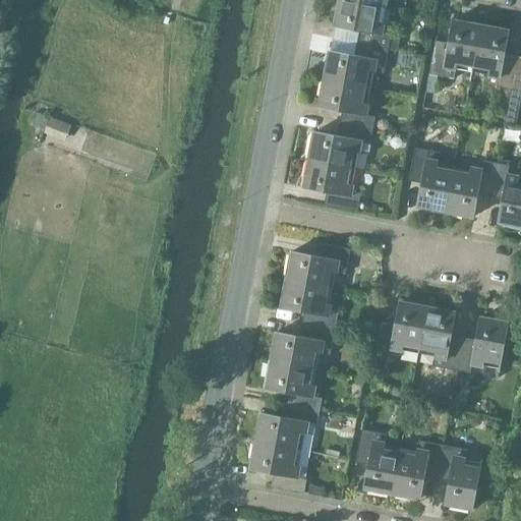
[(356,32),(354,44),(388,50),(390,37),(381,35),(386,7),(346,0),(339,0),(334,27),(356,32)]
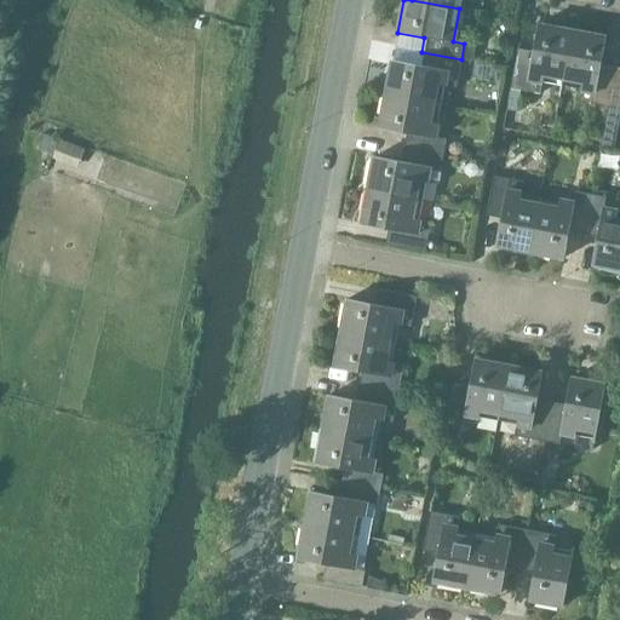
[(541,82),(561,86),(572,30),(538,24),(532,52),(517,49),(510,89),(539,95),(541,82)]
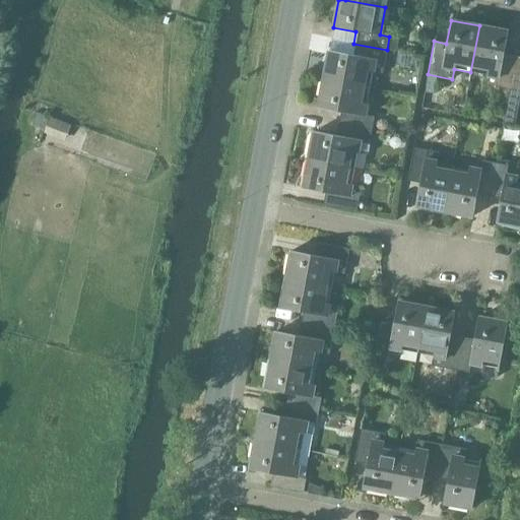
[(484,84),(509,89),(515,56),(503,54),(507,31),(479,25),(470,72),(486,75),(484,84)]
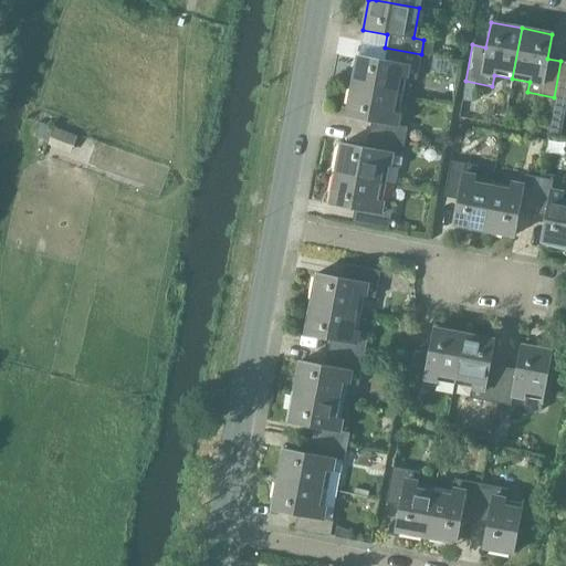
[(358,55),(352,86),(402,96),(406,79),(416,81),(421,54),(385,48),(383,60),(358,55)]
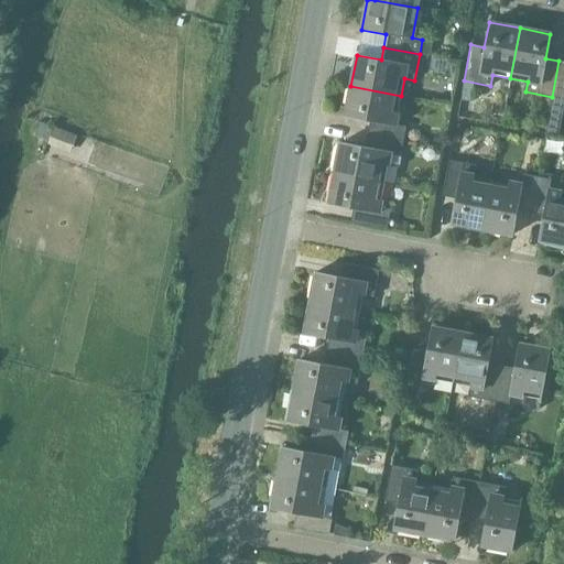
[(563,62),(559,61),(552,97),(563,98),(563,62)]
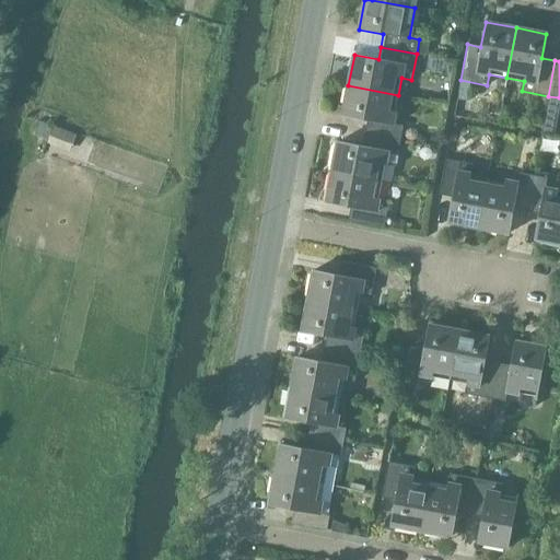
[(366,120),(364,133),(400,140),(403,126),(393,124),(398,95),(348,85),(342,116),(366,120)]
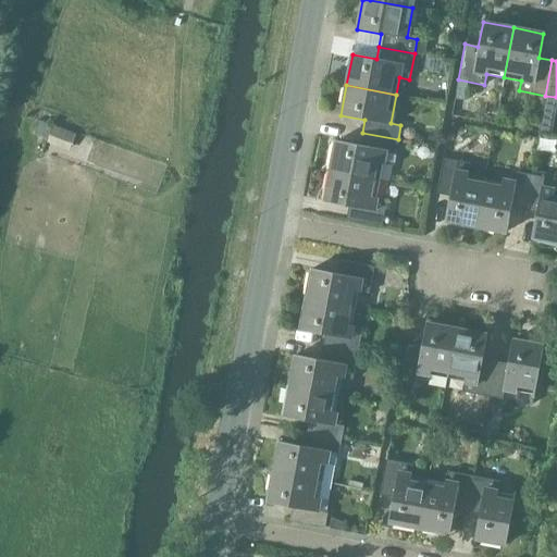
[(32,134),(47,140),(52,126),(36,120),(32,134)]
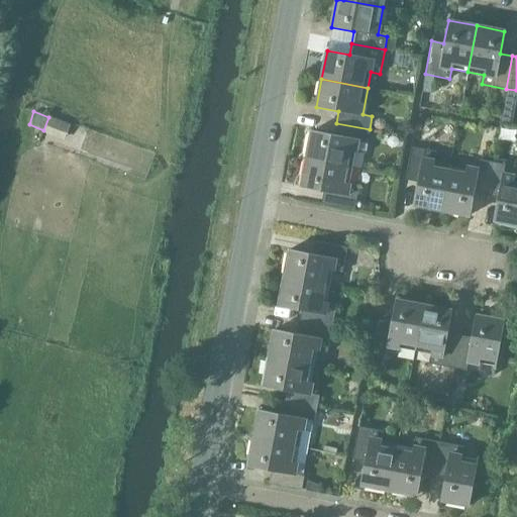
[(43,133),(65,141),(71,125),(48,116),(48,117),(43,130),(43,133)]
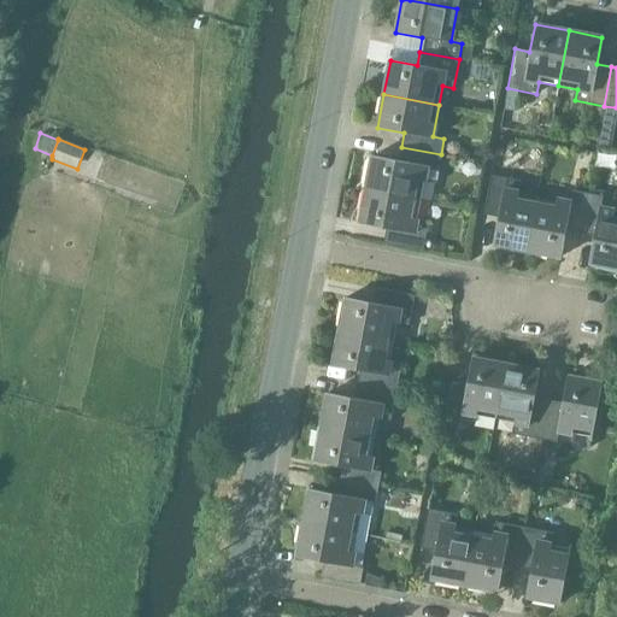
[(438,170),(441,154),(401,147),(399,162),(371,156),(365,189),(421,200),(427,168),(438,170)]
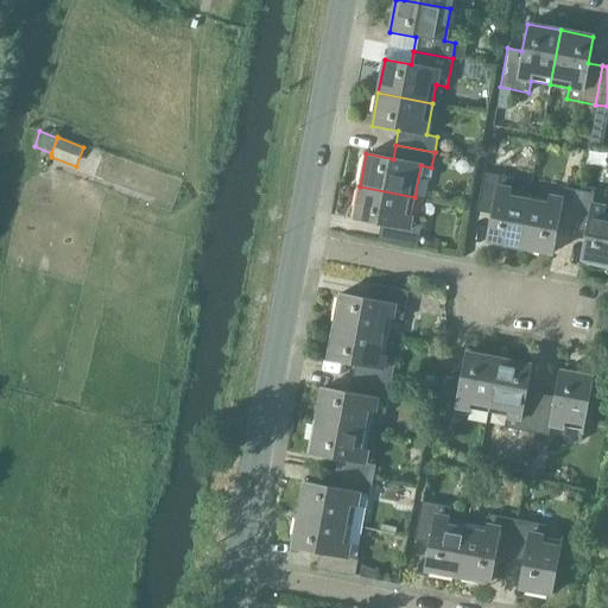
[(486,241),(519,247),(530,192),(493,185),(494,175),(483,172),(476,211),(491,214),(486,241)]
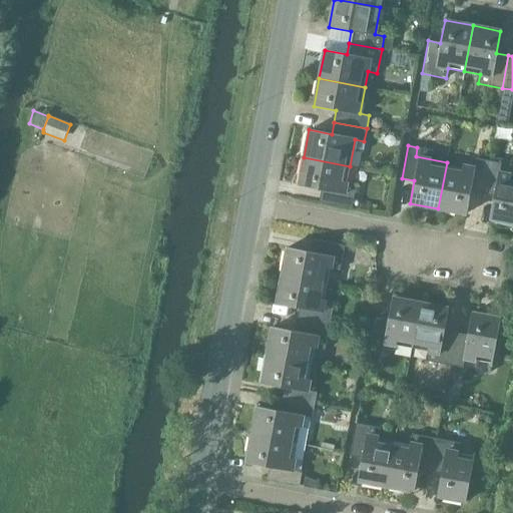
[(319,202),(351,208),(354,196),(345,194),(350,166),(304,157),(299,185),(321,189),(319,202)]
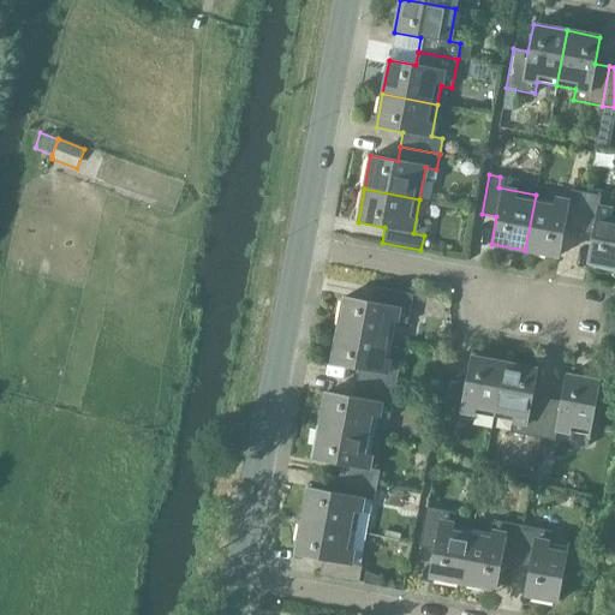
[(563,230),(578,232),(585,193),(565,189),(562,201),(536,195),(525,250),(559,256),(563,230)]
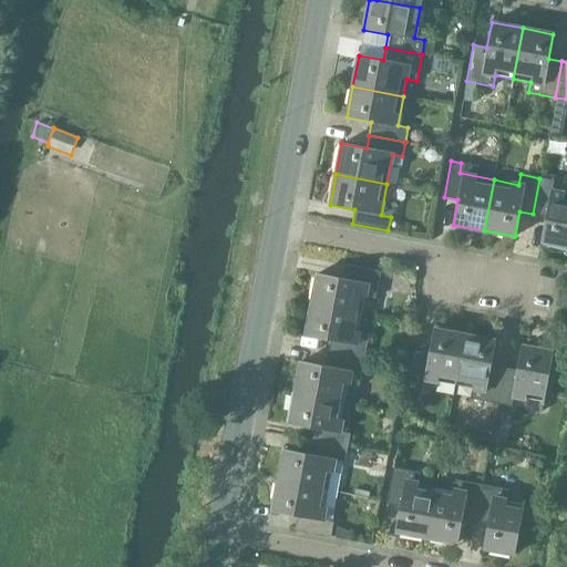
[(539,178),(533,214),(546,216),(540,241),(566,246),(566,193),(552,191),(554,181),(539,178)]
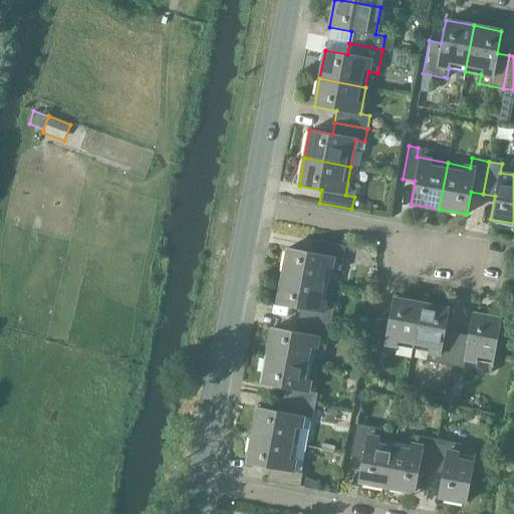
[(340,271),(344,246),(312,240),(309,252),(287,248),(282,276),(328,284),(331,269),(340,271)]
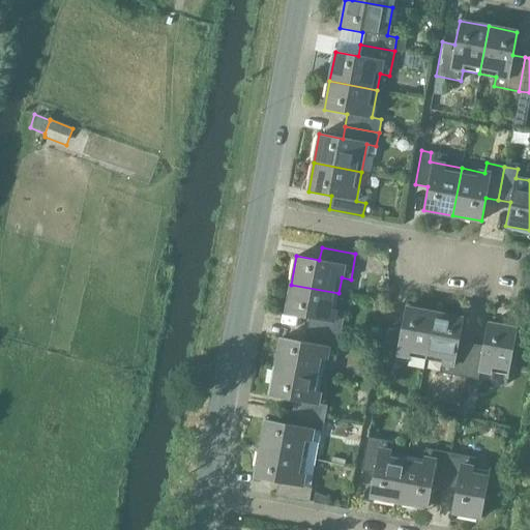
[(335,311),(337,294),(291,285),(285,314),(308,318),(306,330),(340,336),(345,312),(335,311)]
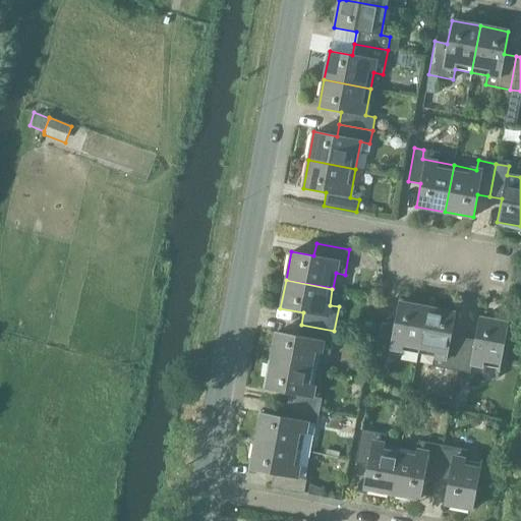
[(417,354),(426,307),(399,302),(394,325),(382,323),(374,356),(389,358),(391,349),(417,354)]
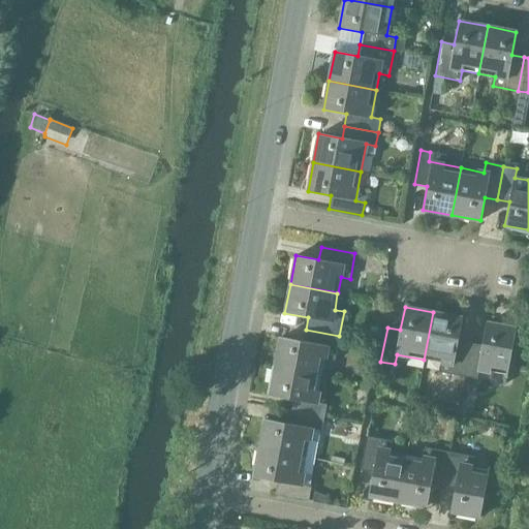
[(463,377),(470,343),(458,341),(462,318),(433,312),(424,360),(440,363),(438,372),(463,377)]
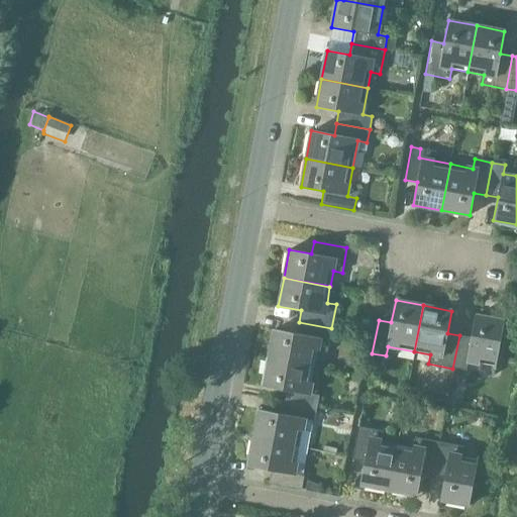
[(495,367),(504,321),(476,315),(471,338),(459,335),(452,369),(466,371),(468,362),(495,367)]
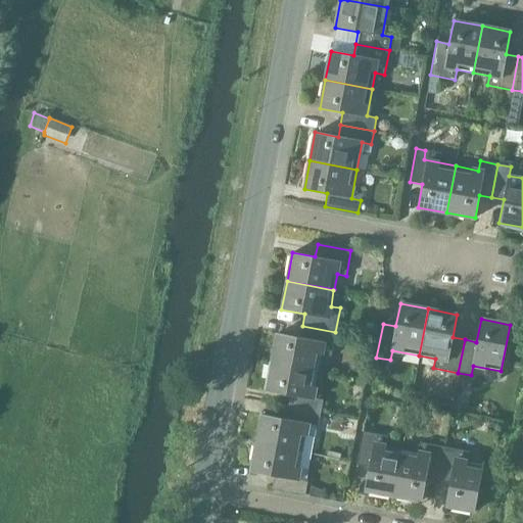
[(272,362),(318,371),(321,354),(331,357),(335,332),(302,326),(299,338),(277,334),(272,362)]
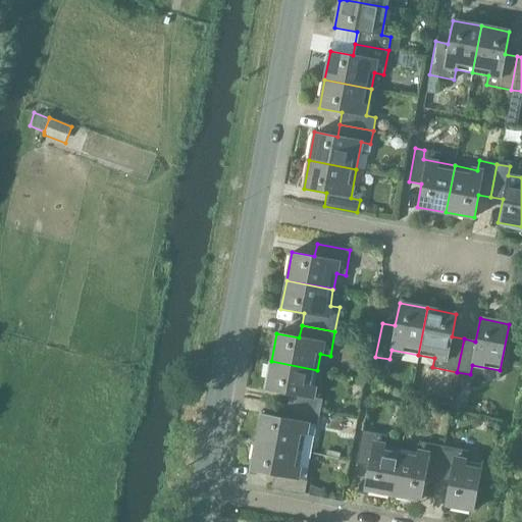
[(312,398),(317,370),(271,361),(265,389),(289,395),(285,406),(319,413),(322,400),(312,398)]
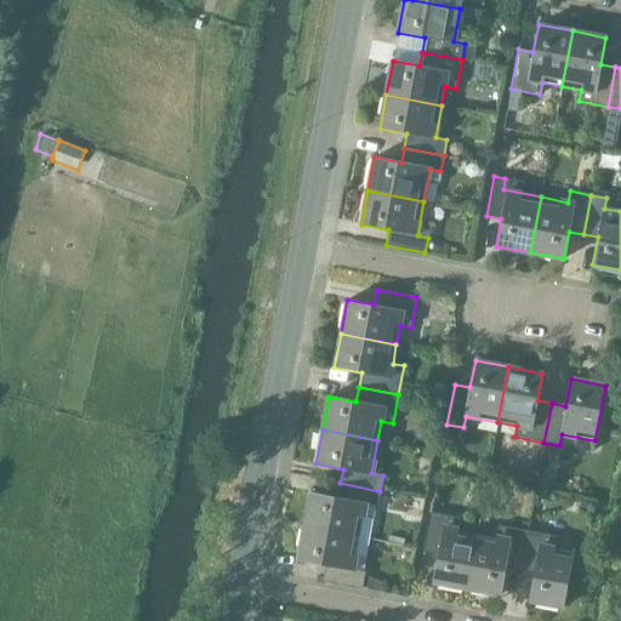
[(311,493),(305,527),(359,537),(365,505),(377,506),(380,491),(340,483),(337,497),(311,493)]
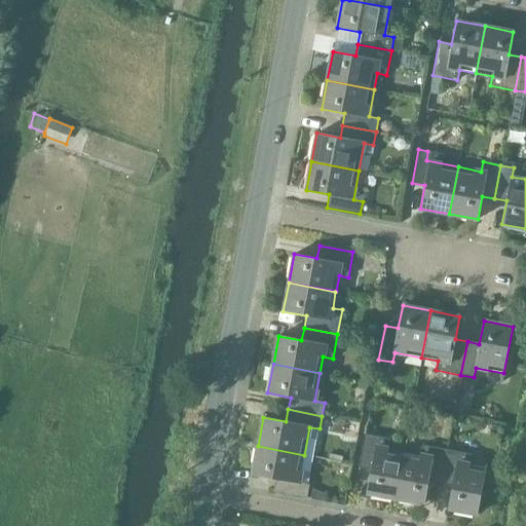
[(366,493),(395,498),(404,451),(387,448),(389,439),(364,434),(358,467),(371,470),(366,493)]
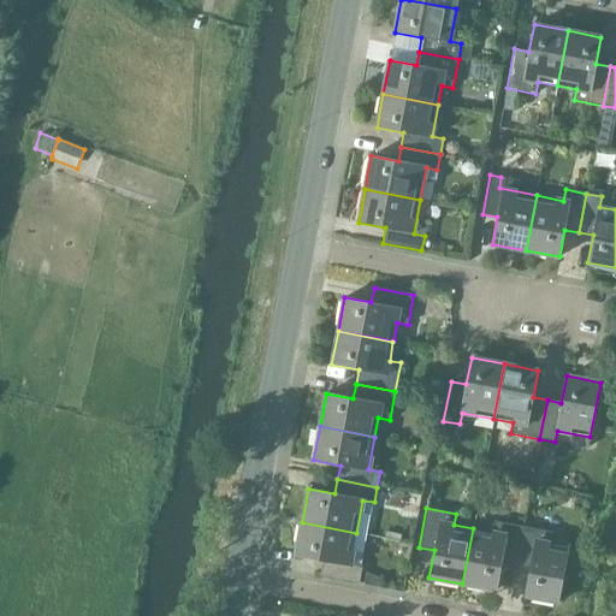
[(501,563),(515,566),(522,527),(492,521),(490,532),(473,528),(462,584),(496,590),(501,563)]
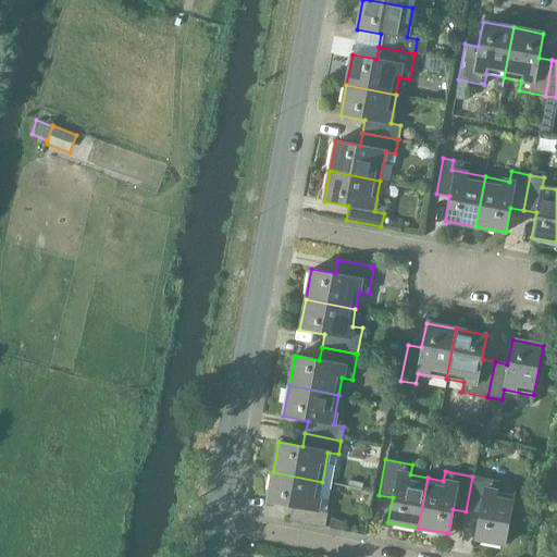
[(322,482),(273,472),(267,503),(292,507),(288,520),(324,528),(326,512),(317,510),(322,482)]
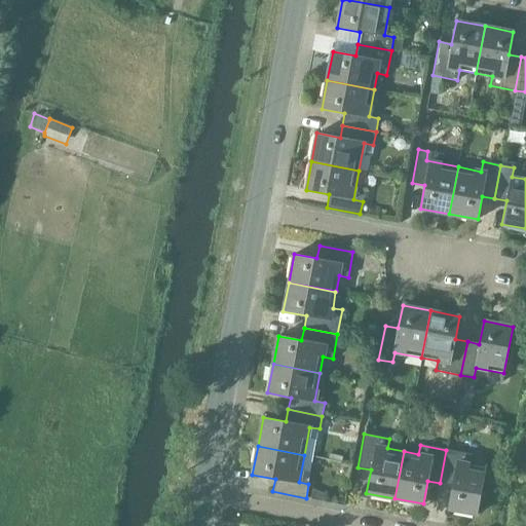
[(446,450),(440,483),(452,485),(448,509),(477,514),(486,466),(457,461),(459,452),(446,450)]
